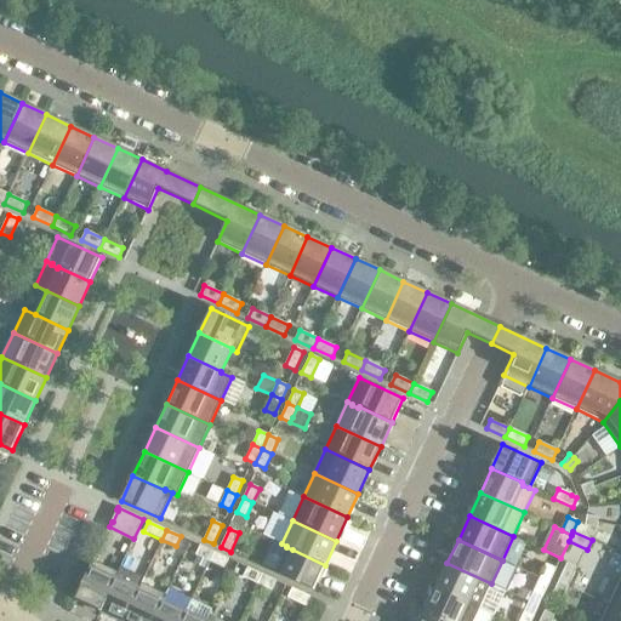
[(209,562),(214,552),(200,546),(195,556),(209,562)]
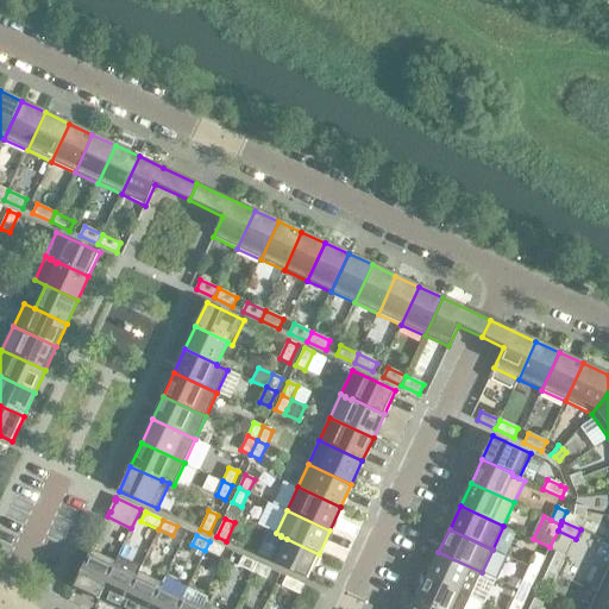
[(287,539),(281,537),(269,562),(307,578),(319,554),(287,539)]
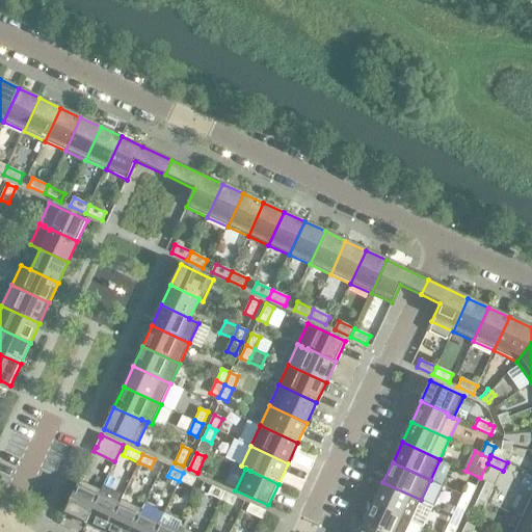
[(195,479),(183,473),(179,481),(192,487),(195,479)]
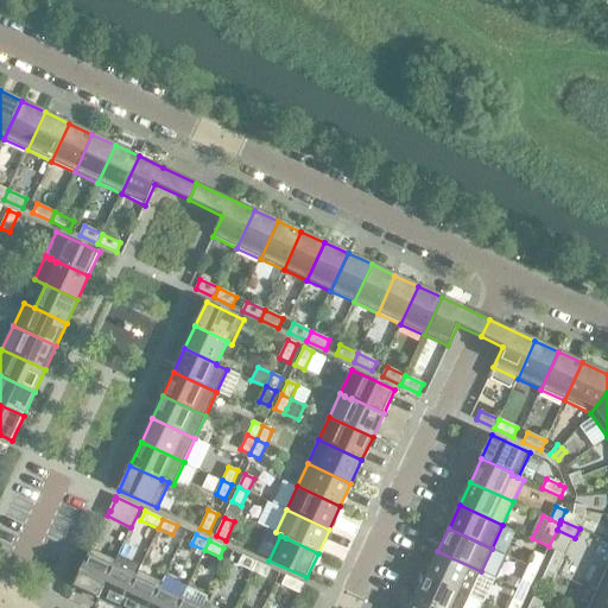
[(116,561),(115,561),(92,549),(74,587),(97,597),(112,567),(113,567),(116,561)]
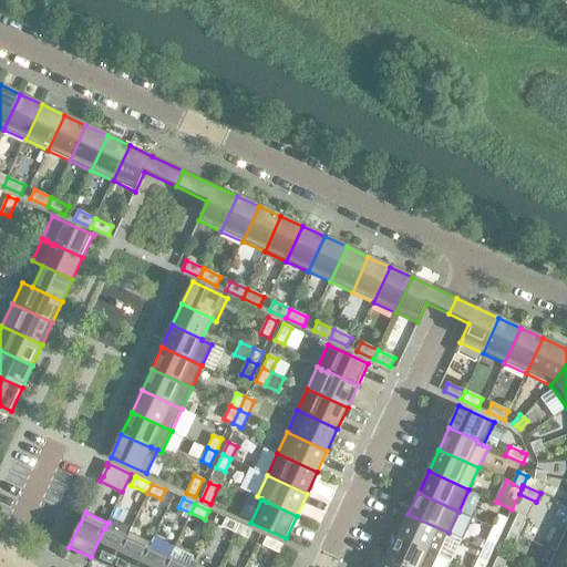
[(437,555),(449,533),(408,514),(398,536),(437,555)]
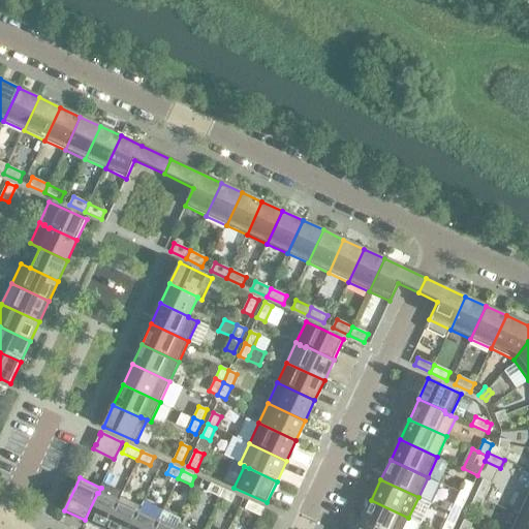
[(484,499),(491,484),(483,479),(475,496),(484,499)]
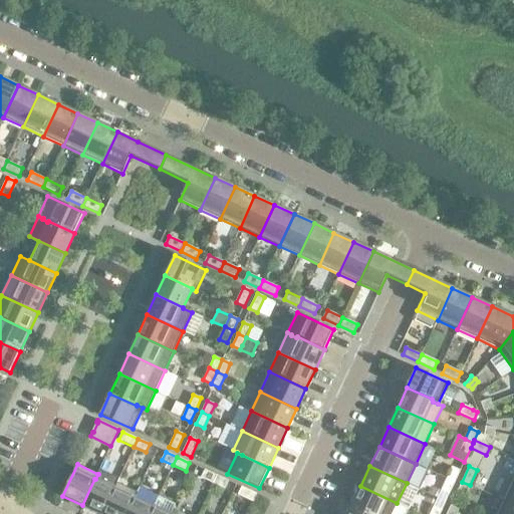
[(455,482),(460,471),(452,467),(447,478),(455,482)]
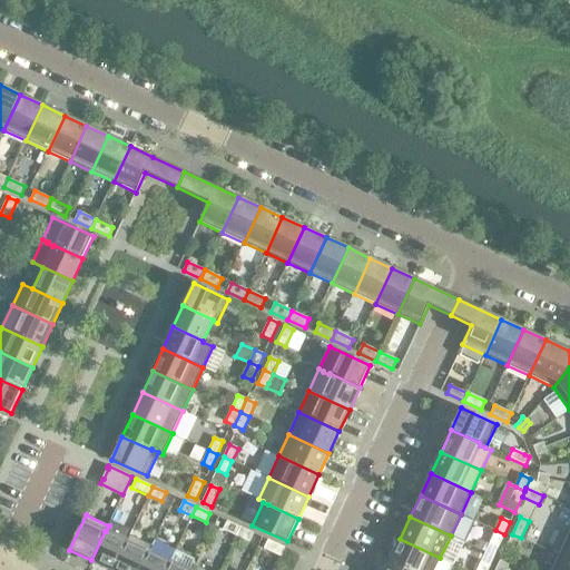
[(111,569),(112,569),(131,530),(110,520),(108,526),(109,526),(106,531),(105,531),(91,560),(111,569)]
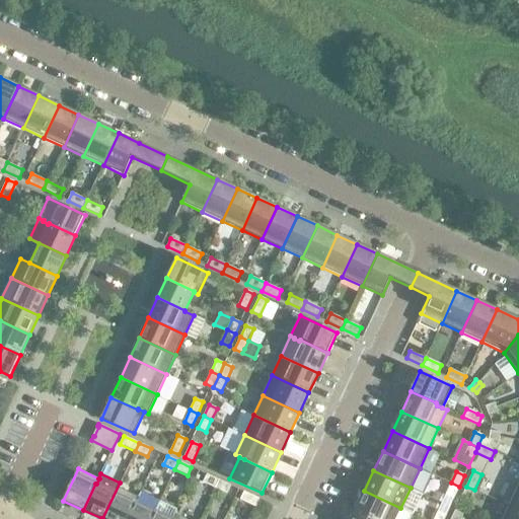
[(214,488),(218,479),(207,474),(203,483),(214,488)]
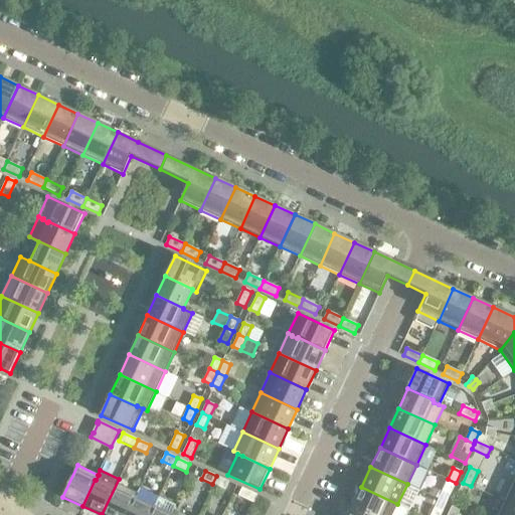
[(228,482),(216,476),(212,484),(225,490),(228,482)]
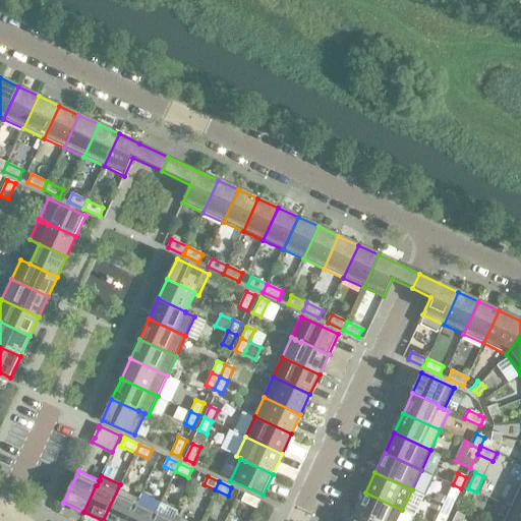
[(127,520),(138,499),(119,489),(121,484),(120,484),(103,520),(127,520)]
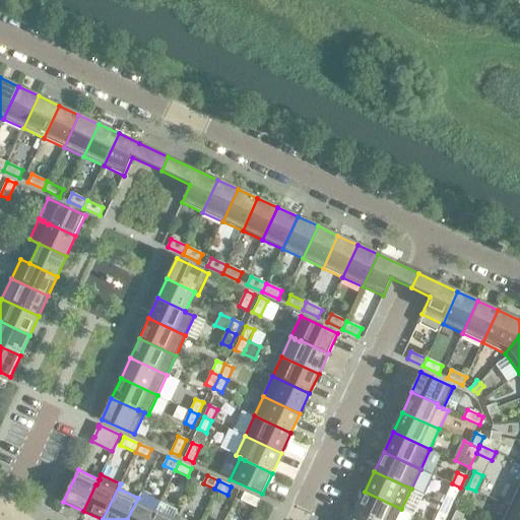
[(454,500),(460,488),(452,483),(446,497),(454,500)]
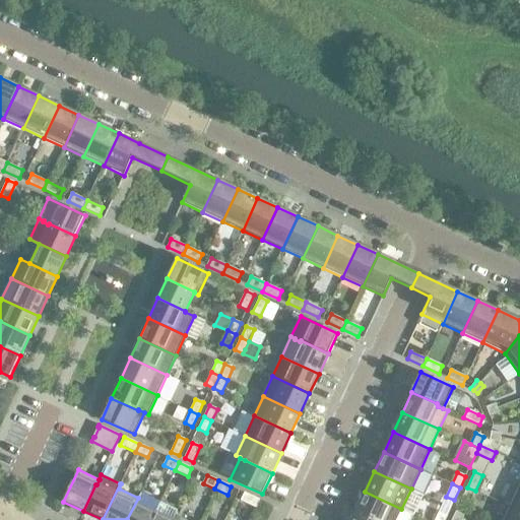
[(468,507),(475,491),(467,488),(460,503),(468,507)]
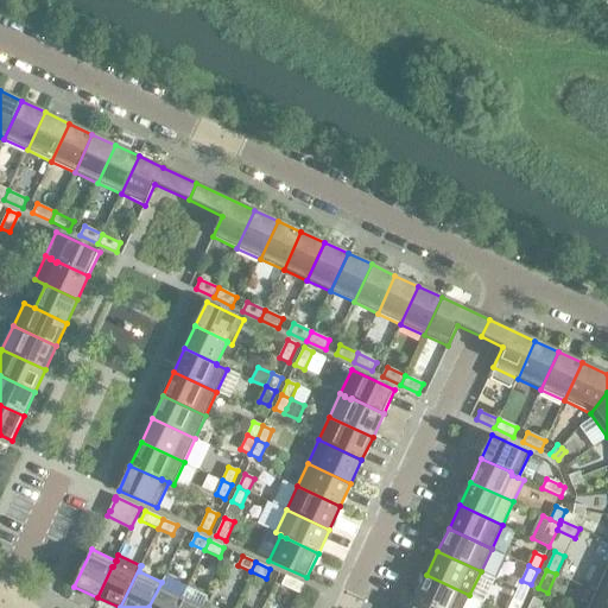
[(607,599),(607,570),(606,570),(596,593),(607,599)]
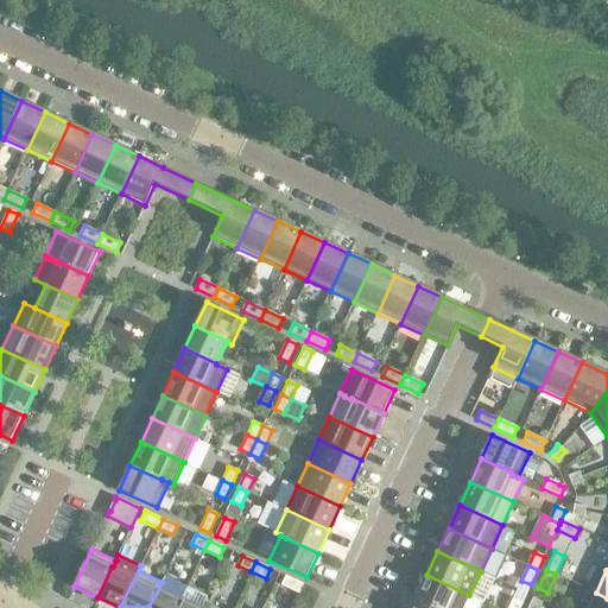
[(463,607),(469,595),(426,575),(416,599),(436,607),(463,607)]
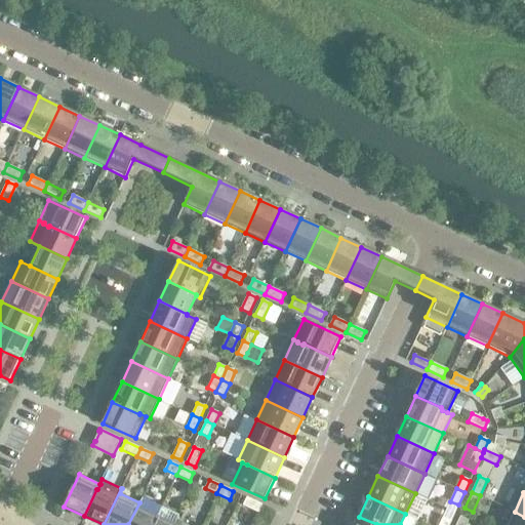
[(263,505),(247,497),(243,506),(258,513),(263,505)]
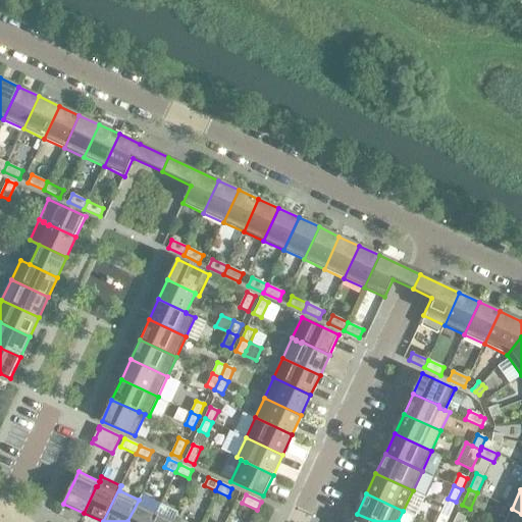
[(152,521),(160,505),(142,496),(140,500),(139,500),(127,521),(152,521)]
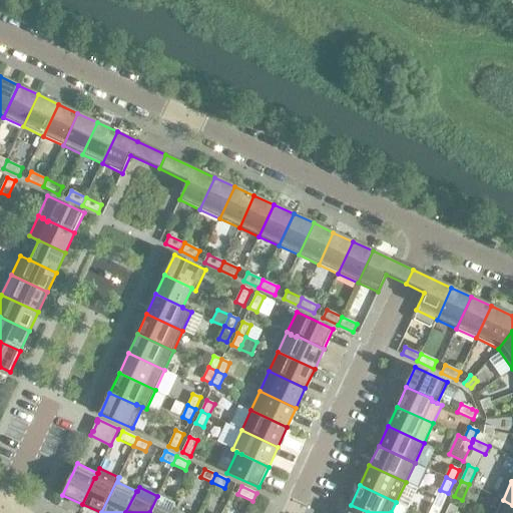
[(173,512),(175,509),(176,505),(157,496),(149,512),(173,512)]
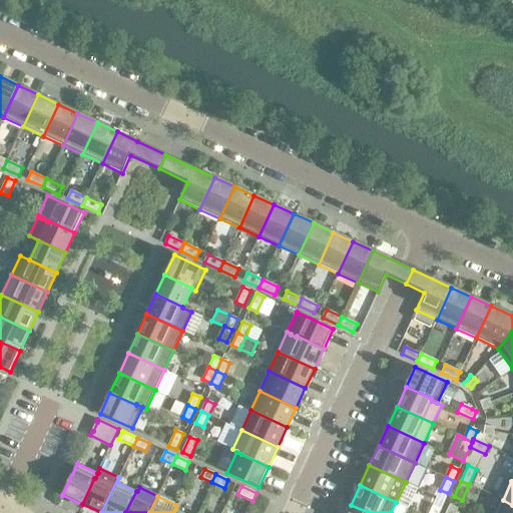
[(512,512),(512,505),(503,500),(496,512),(512,512)]
